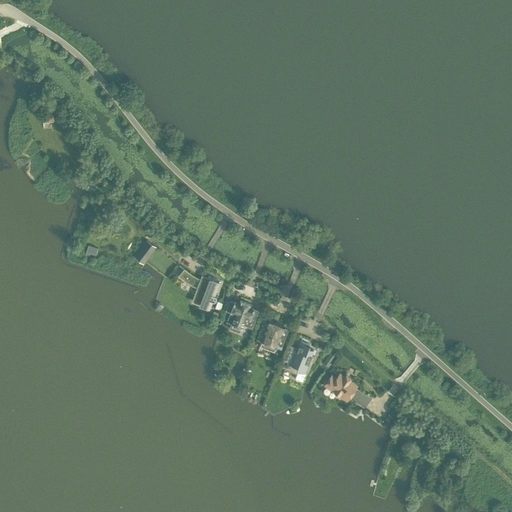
[(110,251),(112,246),(97,240),(99,235),(94,233),(90,243),(110,251)]
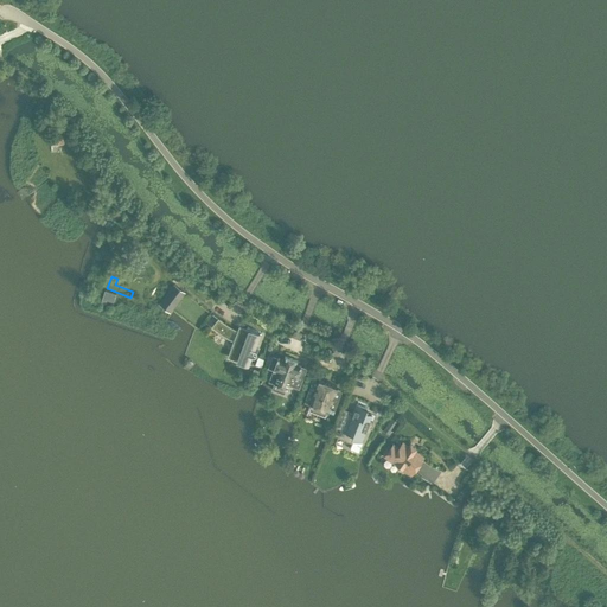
[(174,283),(159,304),(170,313),(185,293),(174,283)]
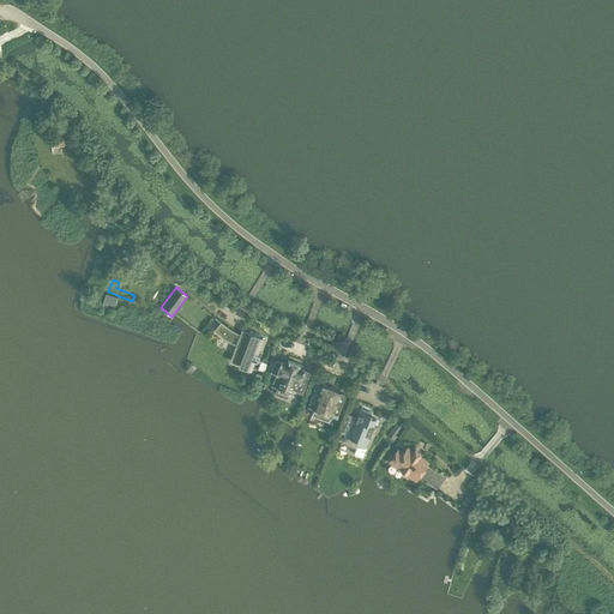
[(103,302),(114,306),(118,298),(106,294),(103,302)]
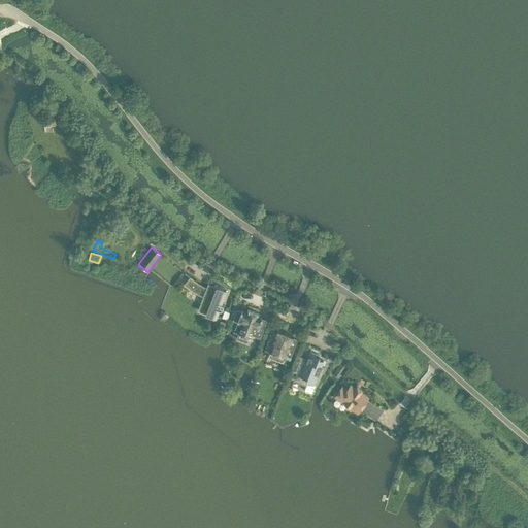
[(217,317),(220,309),(222,309),(223,308),(223,305),(222,304),(226,292),(208,285),(207,288),(203,286),(198,283),(194,279),(190,276),(186,283),(191,286),(189,289),(194,292),(199,295),(204,297),(199,310),(217,317)]
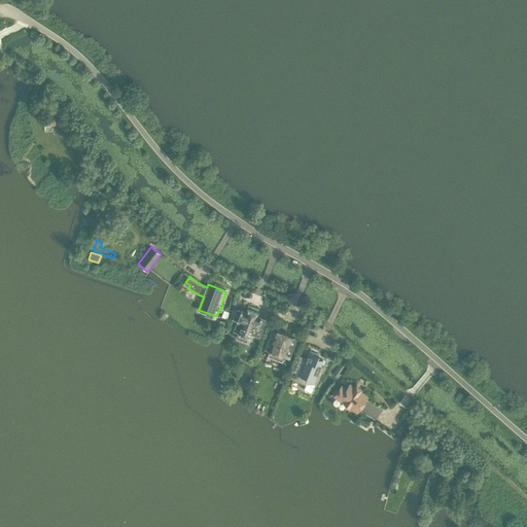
[(246,312),(236,308),(233,318),(237,320),(233,330),(238,332),(236,338),(246,342),(249,334),(259,338),(266,321),(267,319),(256,316),(257,312),(247,308),(246,312)]
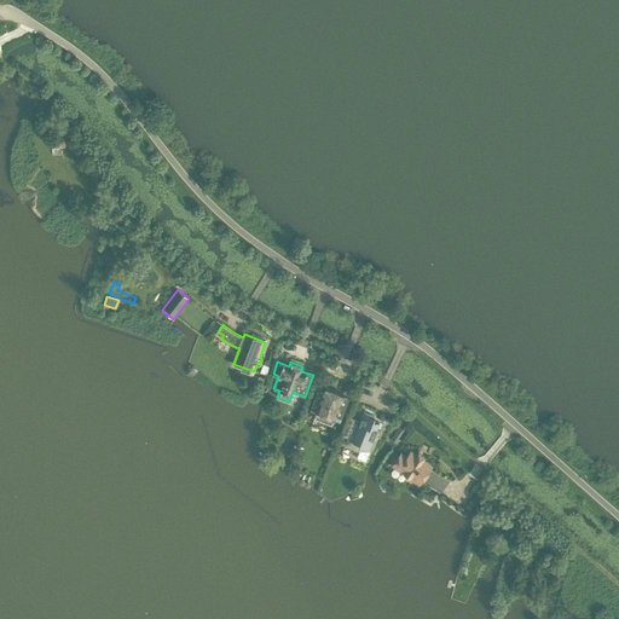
[(310,409),(316,411),(313,417),(333,424),(335,418),(340,420),(348,398),(342,395),(342,394),(325,387),(319,401),(313,399),(310,409)]
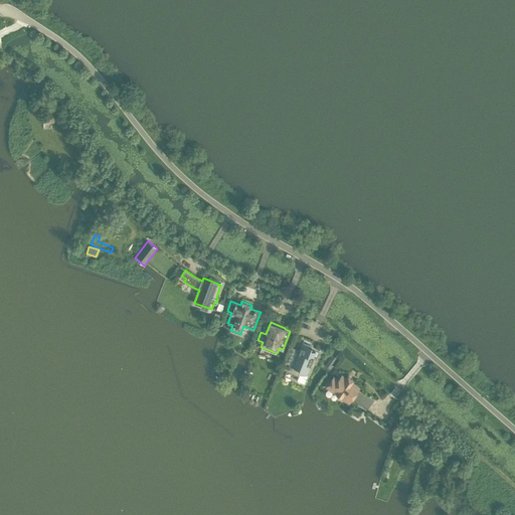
[(290,346),(284,361),(289,363),(286,370),(296,374),(299,375),(301,370),(306,372),(307,369),(311,370),(314,362),(315,363),(316,360),(315,360),(318,352),(309,348),(311,343),(303,340),(299,351),(296,350),(296,348),(290,346)]
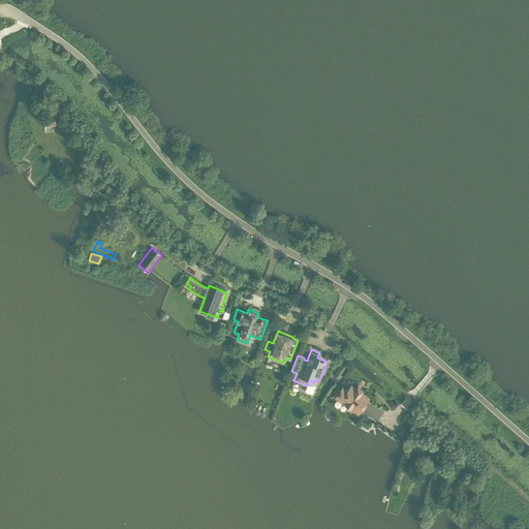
[(355,390),(350,385),(347,391),(343,387),(338,395),(347,402),(345,404),(350,407),(352,405),(360,410),(368,398),(361,393),(363,391),(358,386),(355,390)]
